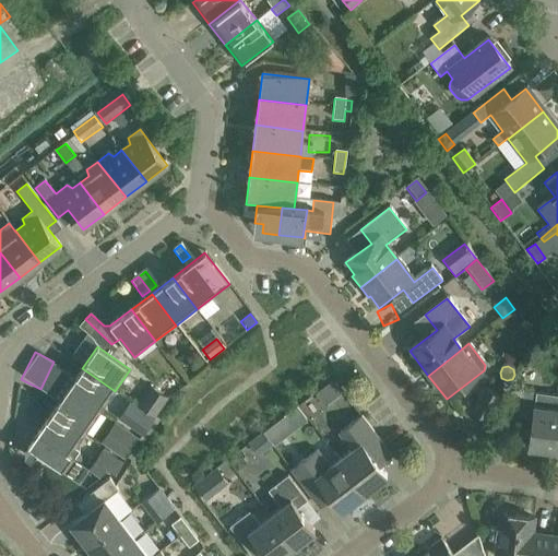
[(115,391),(82,368),(67,390),(99,413),(115,391)]
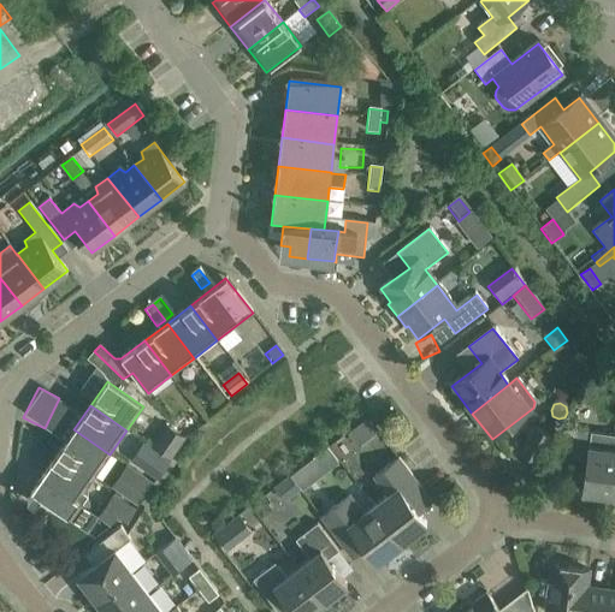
[(59,408),(54,416),(70,427),(76,420),(59,408)]
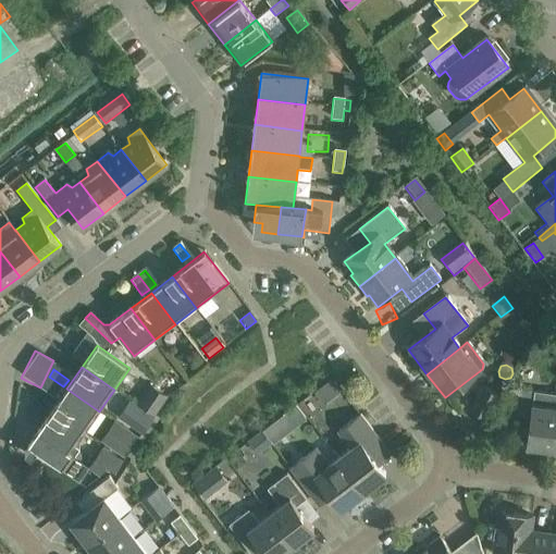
[(167,395),(180,385),(173,376),(160,386),(167,395)]
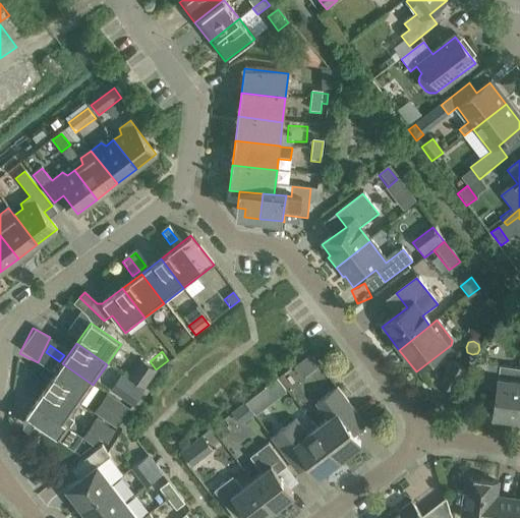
[(59,361),(46,352),(41,358),(55,368),(59,361)]
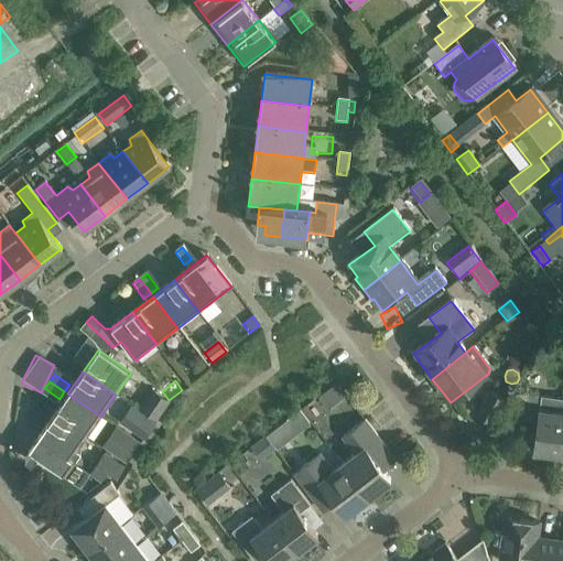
[(333,383),(302,408),(314,423),(345,398),(333,383)]
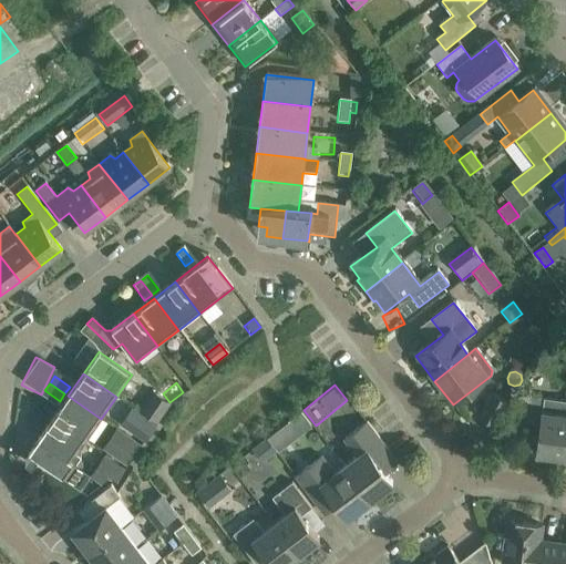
[(142,413),(156,423),(170,406),(155,395),(142,413)]
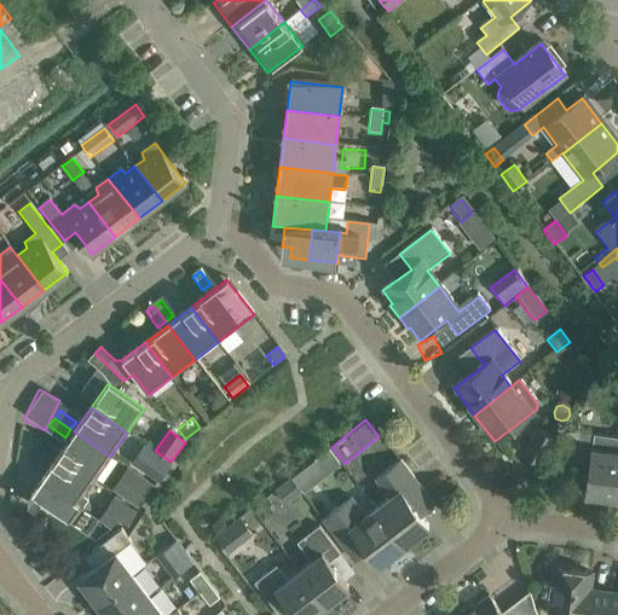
[(110,457),(74,431),(58,456),(94,481),(110,457)]
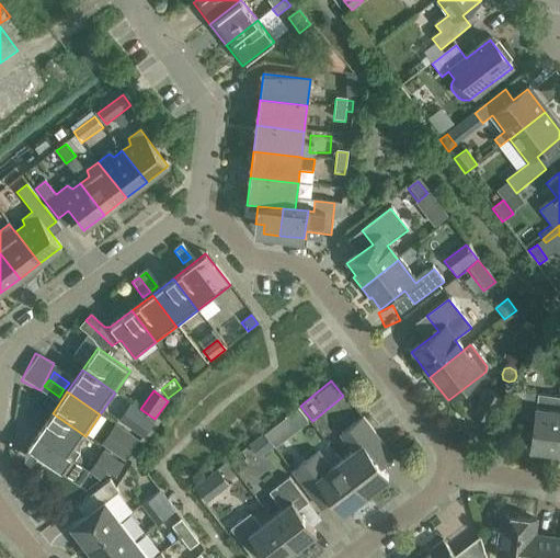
[(488,422),(501,399),(486,391),(472,414),(488,422)]
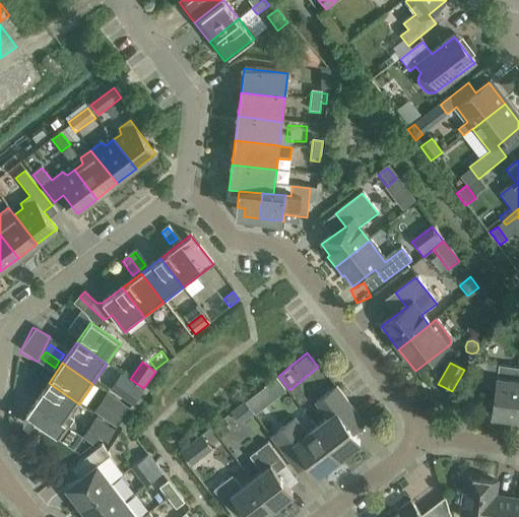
[(517,421),(518,401),(518,368),(482,365),(480,388),(494,390),(491,417),(517,421)]
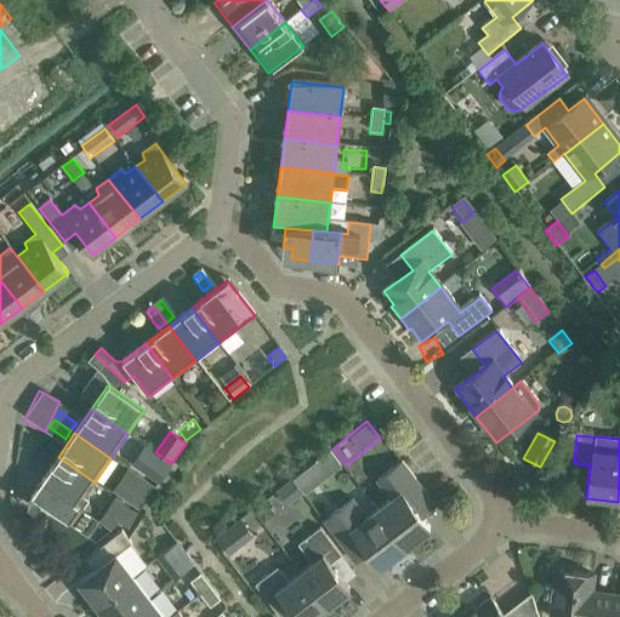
[(49,466),(53,457),(41,450),(37,457),(49,466)]
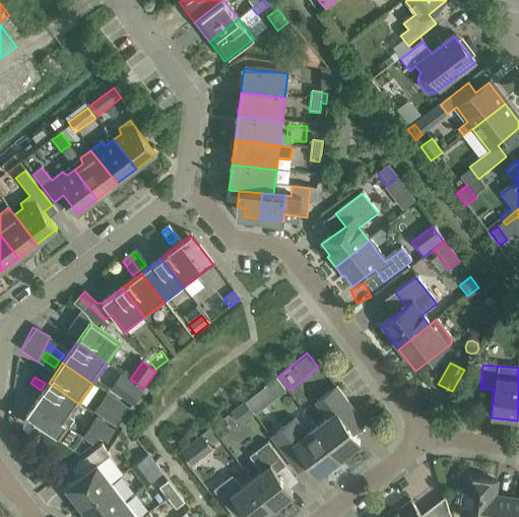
[(129,381),(118,396),(131,405),(142,390),(129,381)]
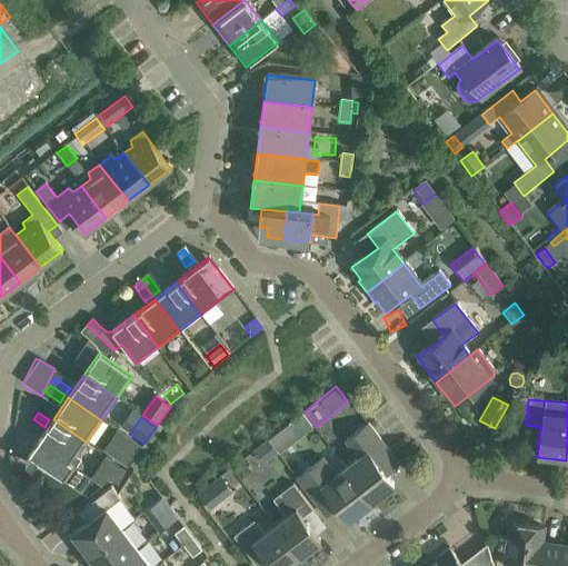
[(300,417),(267,443),(277,455),(310,429),(300,417)]
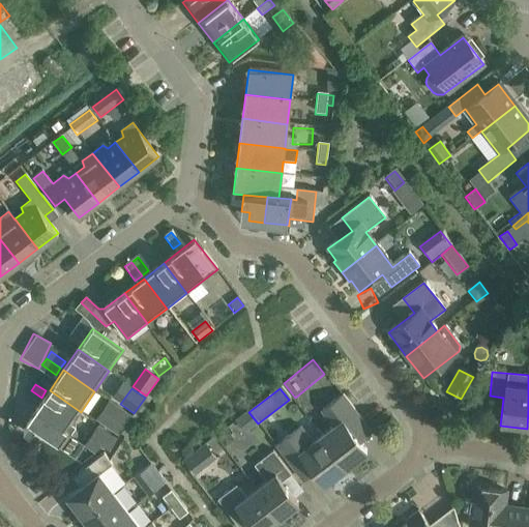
[(81,412),(50,390),(26,423),(61,448),(76,429),(71,426),(81,412)]
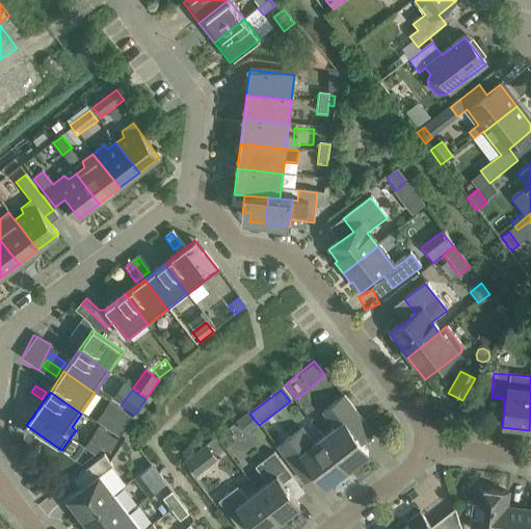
[(355,438),(368,427),(344,396),(321,414),(334,430),(322,439),(346,470),(368,454),(361,445),(355,438)]
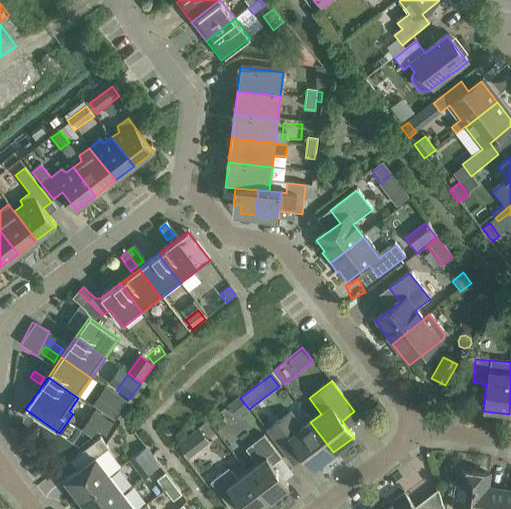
[(113,419),(124,402),(110,393),(99,411),(113,419)]
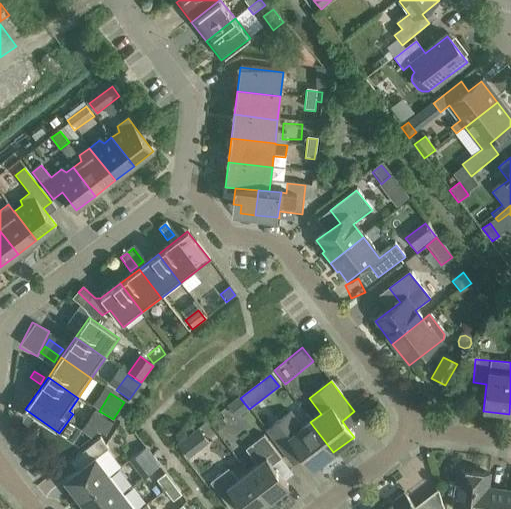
[(333,452),(310,422),(303,428),(290,412),(265,431),(286,459),(298,449),(304,457),(313,468),(333,452)]
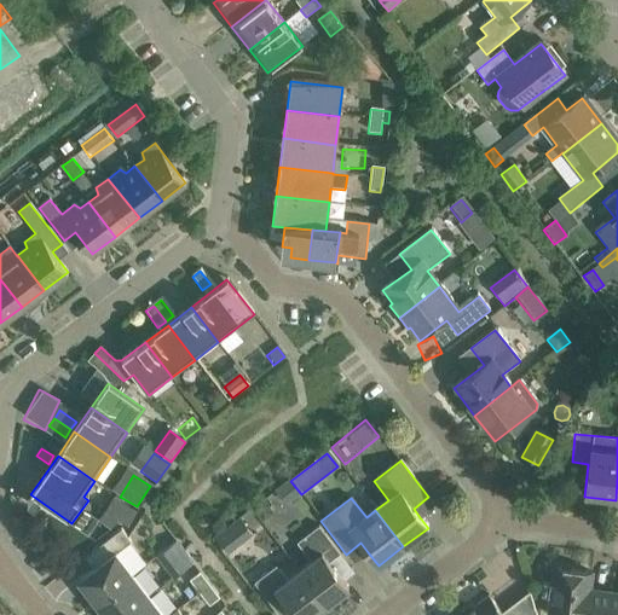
[(113,500),(98,522),(111,531),(119,520),(127,524),(134,514),(113,500)]
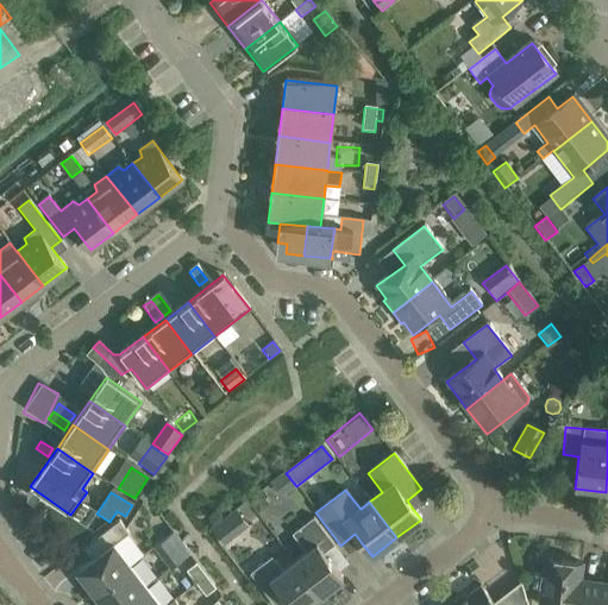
[(249,503),(257,514),(263,509),(264,502),(259,495),(249,503)]
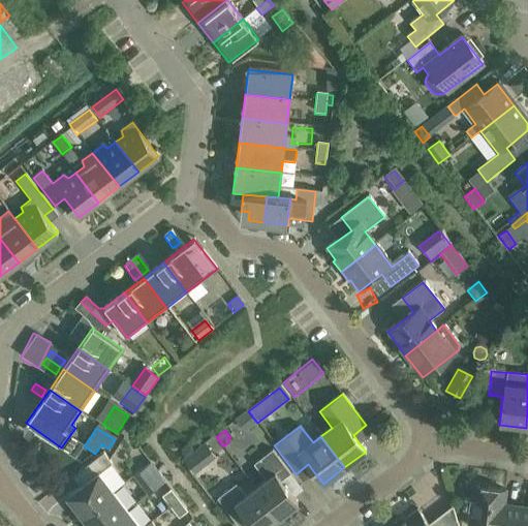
[(255,490),(278,519),(298,504),(281,484),(290,476),(272,451),(252,466),(265,483),(255,490)]
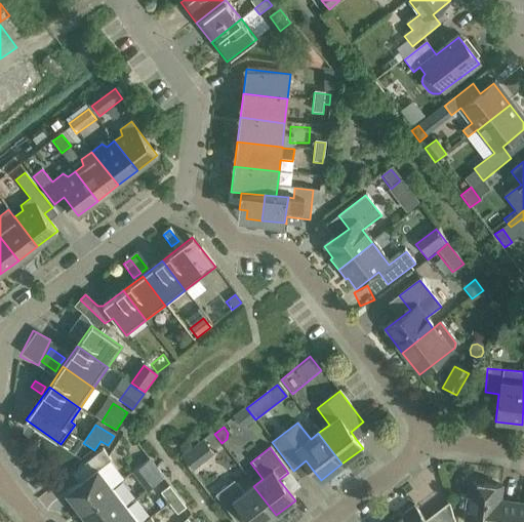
[(81,512),(112,489),(97,471),(111,462),(103,450),(78,469),(85,479),(67,493),(81,512)]
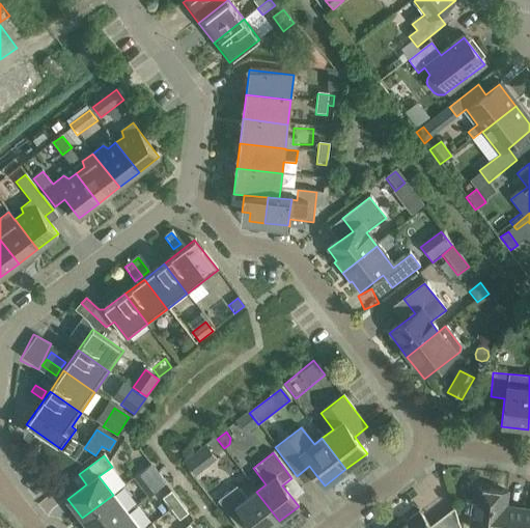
[(183,464),(182,465),(192,477),(200,472),(190,459),(183,464)]
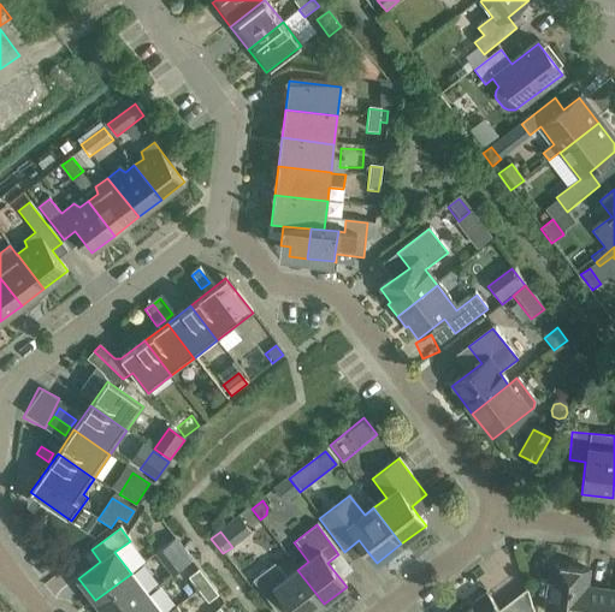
[(179,557),(170,545),(159,552),(169,565),(179,557)]
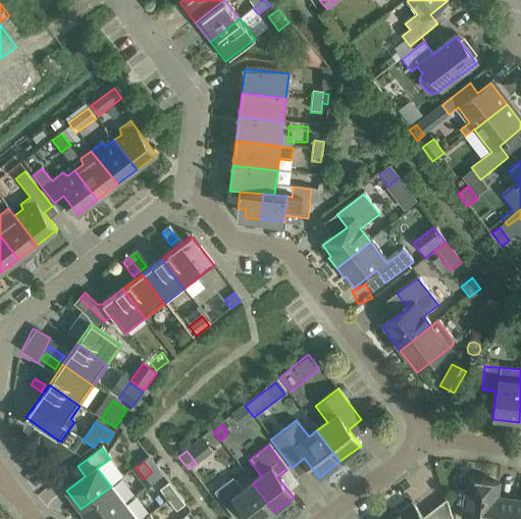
[(274,512),(252,483),(242,490),(232,479),(213,494),(228,513),(239,506),(248,518),(275,518),(272,514),(274,512)]
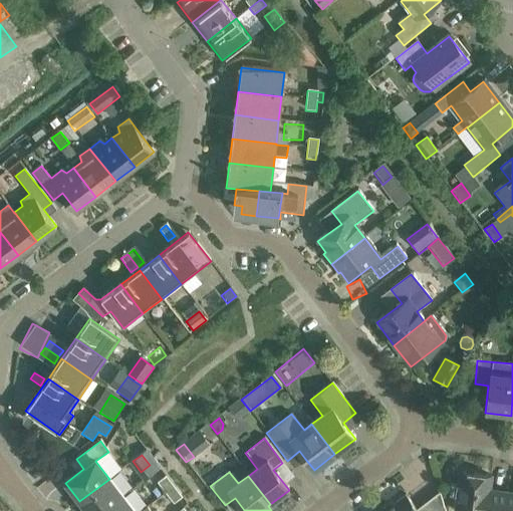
[(503,510),(506,494),(492,492),(489,492),(491,478),(460,474),(458,499),(460,499),(458,510),(503,510)]
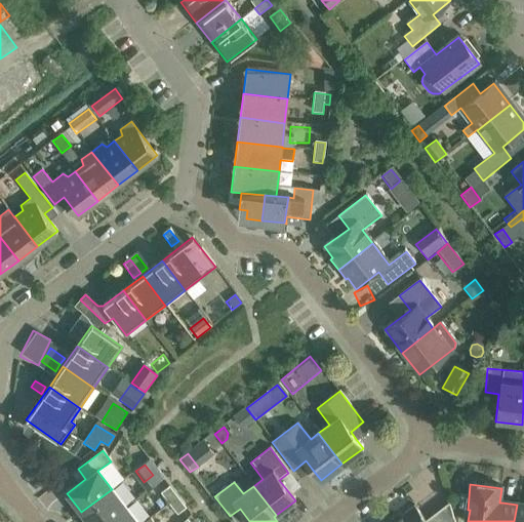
[(168,505),(177,497),(169,487),(161,493),(154,498),(162,509),(168,505)]
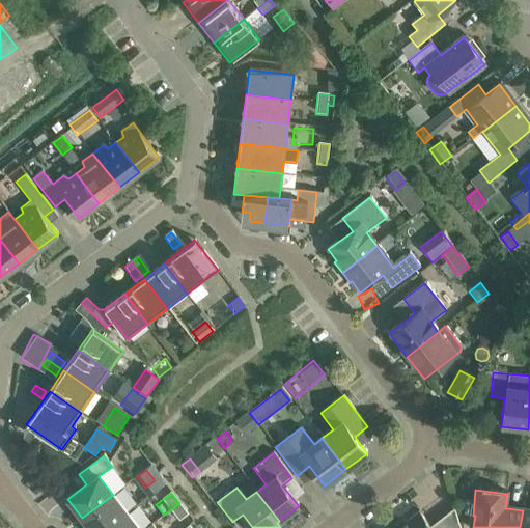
[(113,495),(82,518),(89,527),(108,527),(128,513),(113,495)]
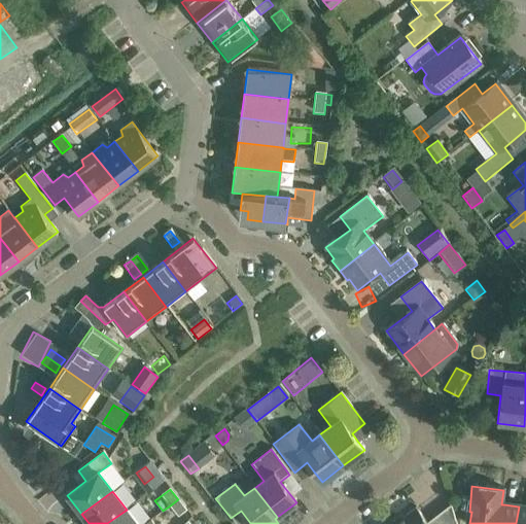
[(186,511),(178,499),(169,507),(178,517),(186,511)]
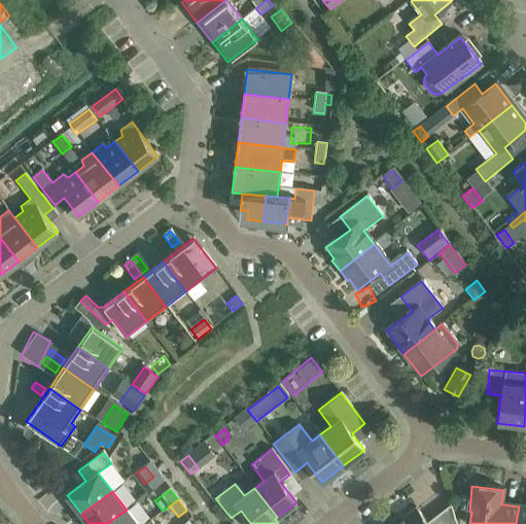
[(525,523),(525,508),(519,507),(516,523),(525,523)]
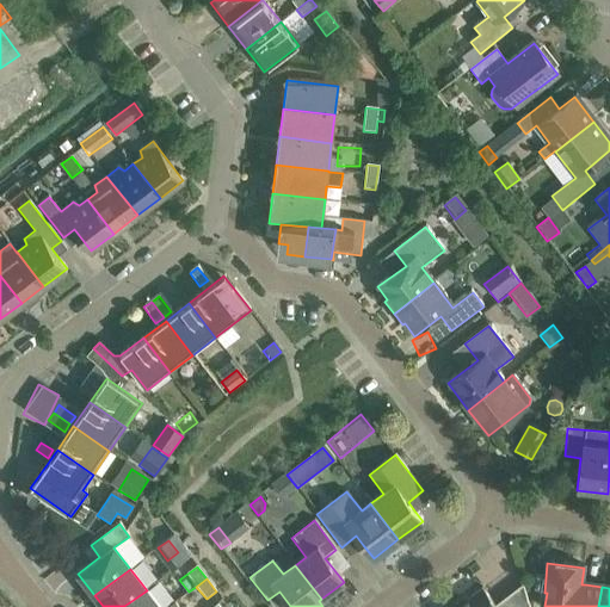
[(159,606),(147,590),(124,606),(159,606)]
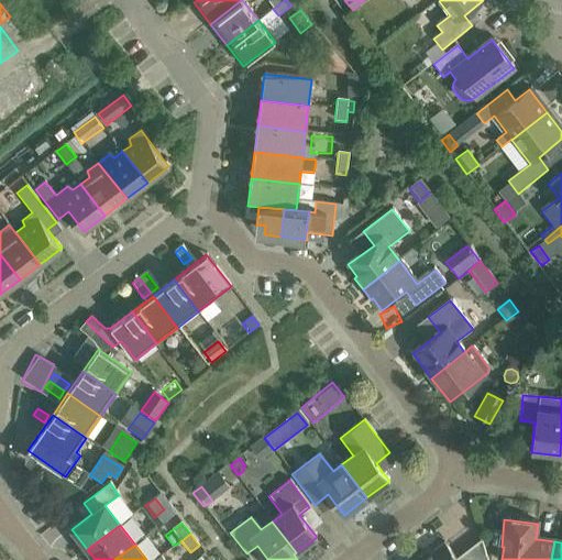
[(428,552),(419,559),(487,559),(486,555),(480,559),(455,559),(444,545),(430,555),(428,552)]
